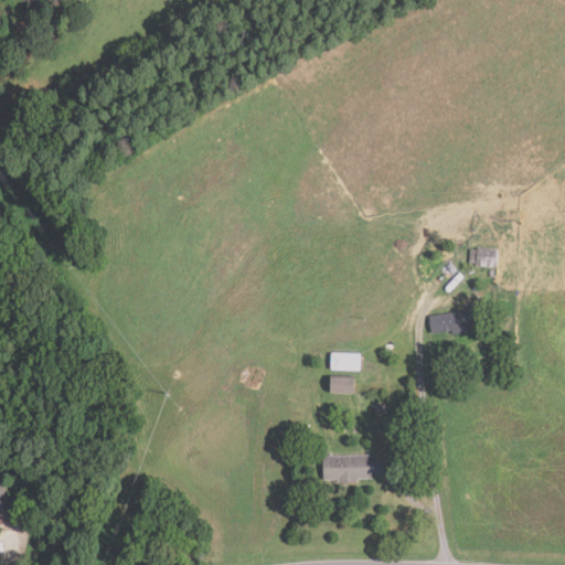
[(498,268),(476,266),(477,263),(469,263),(470,249),(478,251),(478,248),(499,249),(498,268)]
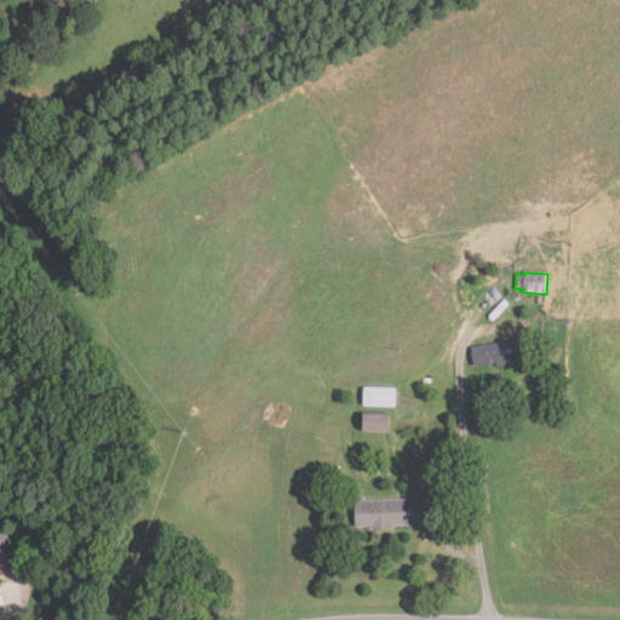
[(499,368),(498,363),(476,366),(472,346),(524,339),(527,360),(514,362),(514,366),(499,368)]
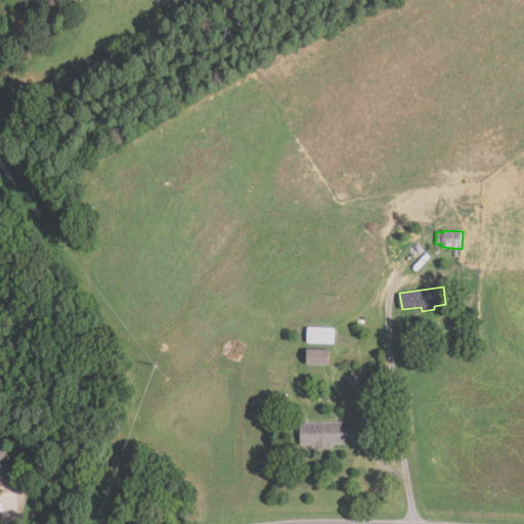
[(309,328),(337,329),(336,344),(309,343),(309,328)]
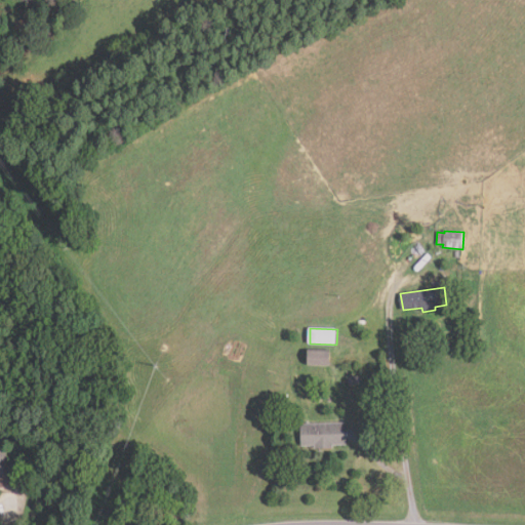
[(330,365),(309,364),(309,349),(331,350),(330,365)]
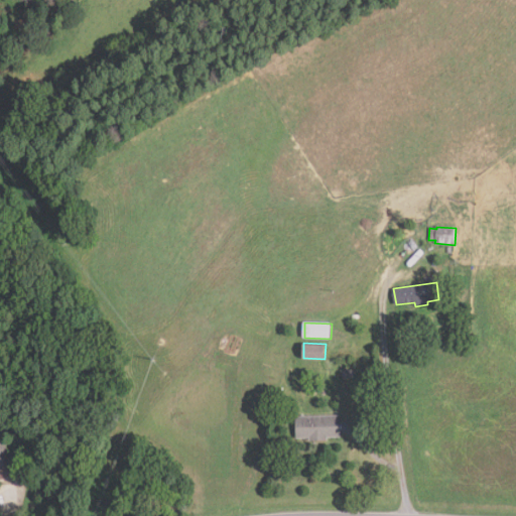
[(355,378),(345,378),(344,370),(354,370),(355,378)]
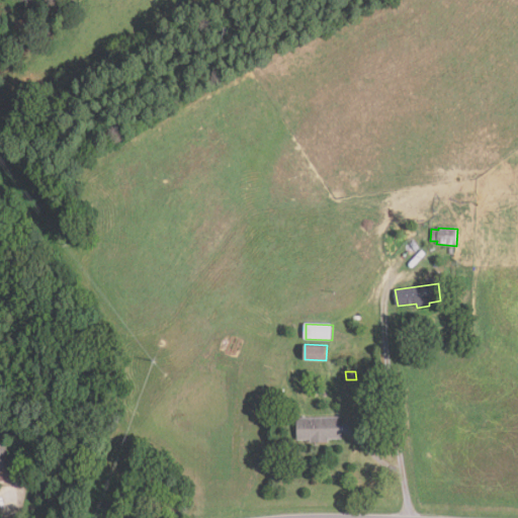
[(312,444),(312,440),(298,440),(297,419),(343,418),(343,440),(330,440),(330,443),(312,444)]
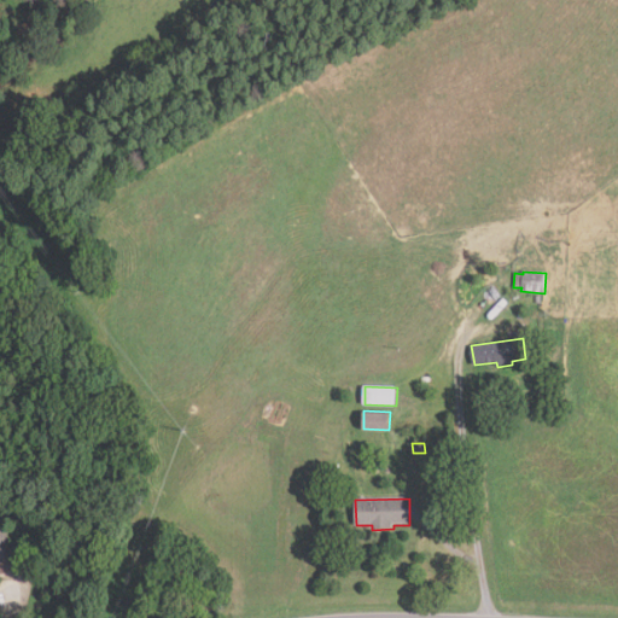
[(0,576),(0,522),(3,529),(7,528),(21,570),(0,576)]
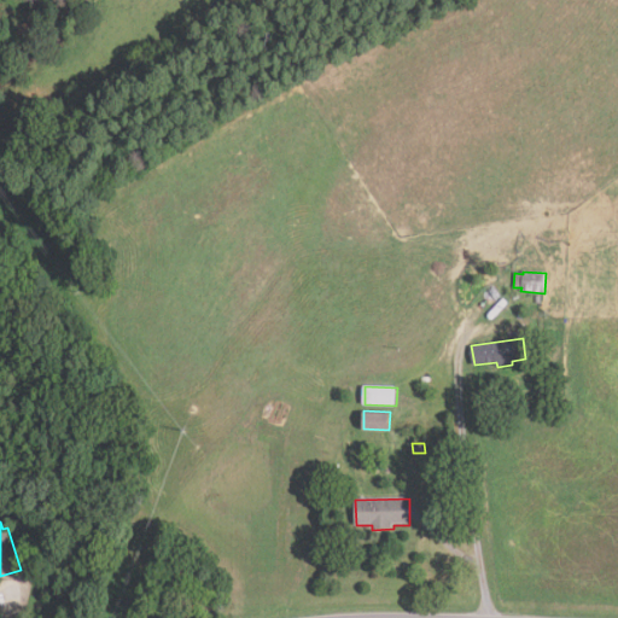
All buildings are outlined.
